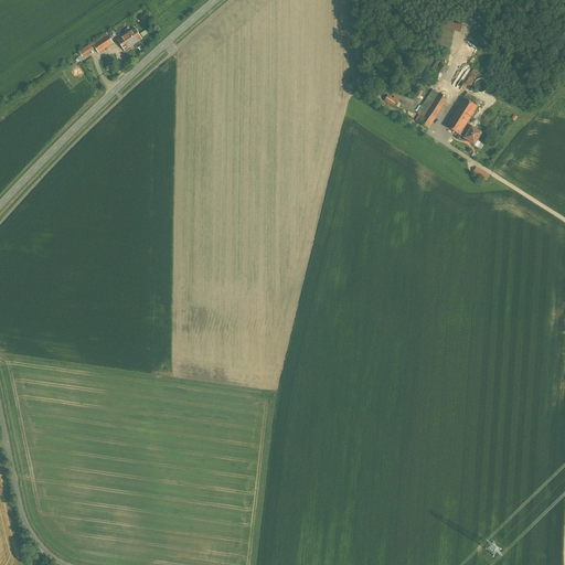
[(444,29),(440,29),(437,49),(450,51),(455,30),(461,31),(462,24),(446,21),(444,29)]
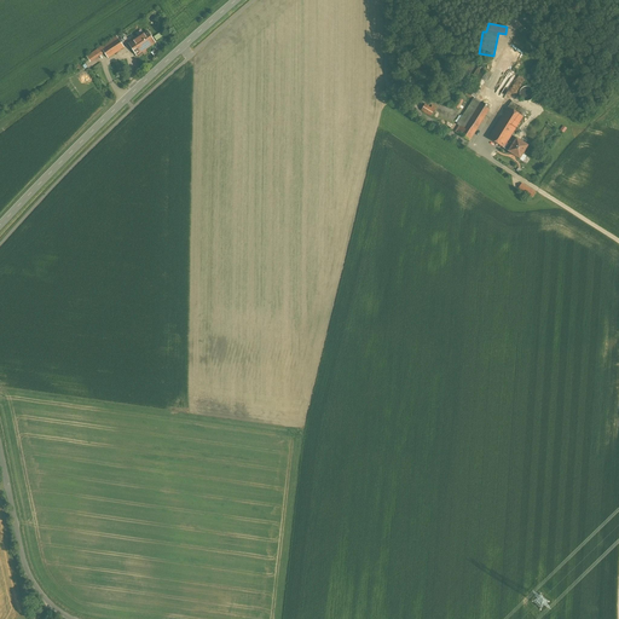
[(148,32),(128,44),(137,56),(155,42),(148,32)]
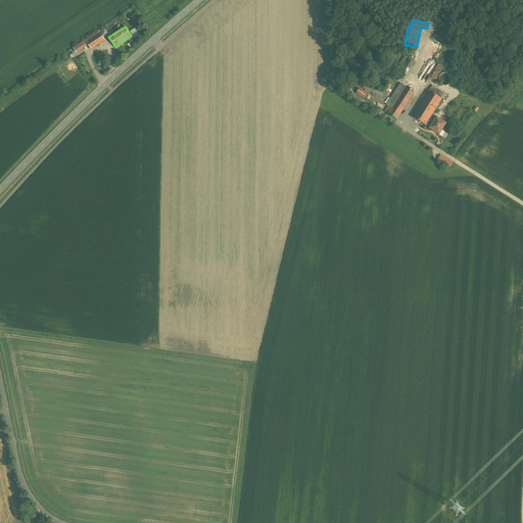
[(98,32),(85,40),(88,43),(91,49),(104,40),(98,32)]
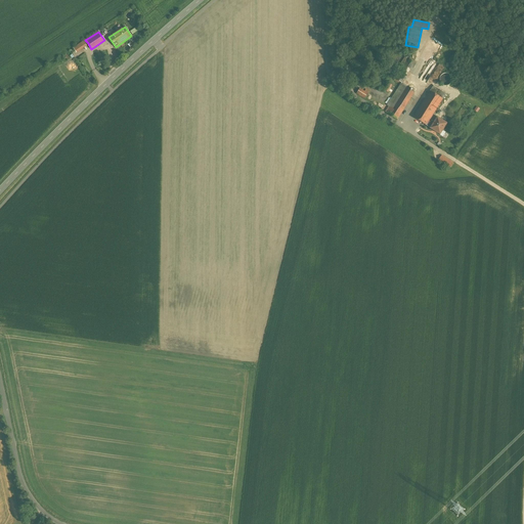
[(88,43),(85,40),(74,48),(76,51),(88,43)]
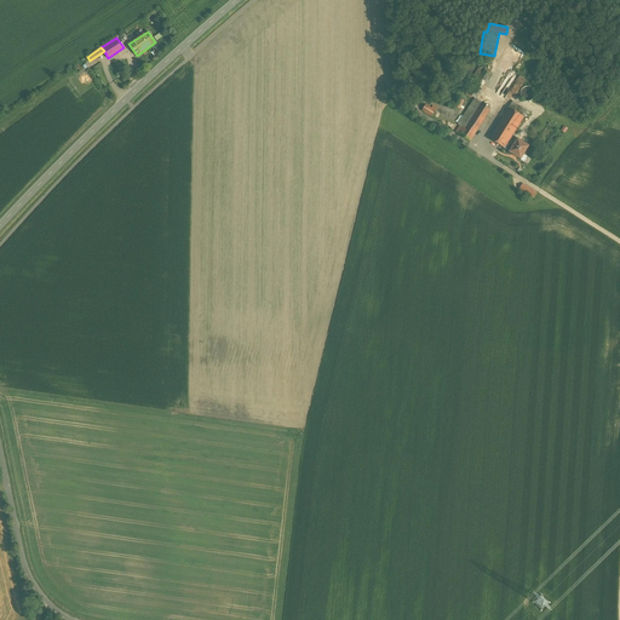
[(482,70),(468,93),(475,98),(489,75),(482,70)]
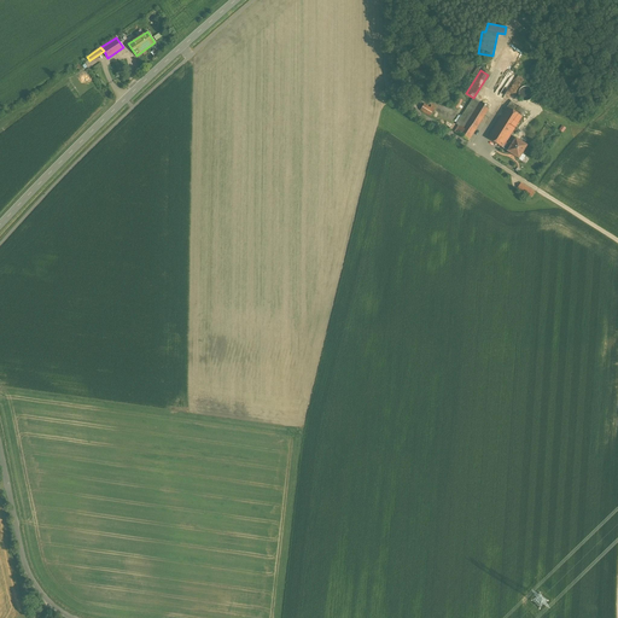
[(520,89),(519,89),(519,91),(519,92),(518,93),(518,94),(519,95),(519,97),(520,98),(520,99),(522,100),(523,100),(524,101),(525,101),(526,101),(528,101),(529,100),(530,100),(531,99),(531,98),(532,97),(532,95),(534,94),(534,93),(534,92),(532,91),(532,89),(531,89),(530,88),(530,87),(529,87),(528,87),(526,87),(525,87),(524,87),(523,87),(522,88),(520,89)]
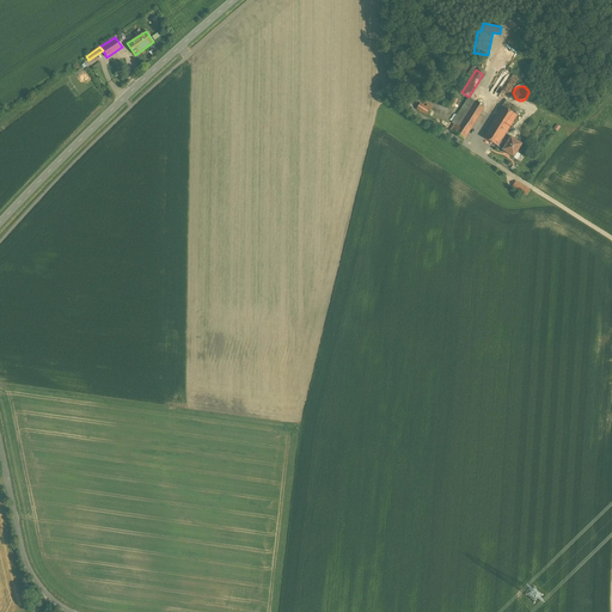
[(469,98),(453,123),(454,124),(451,132),(464,140),(484,108),(469,98)]
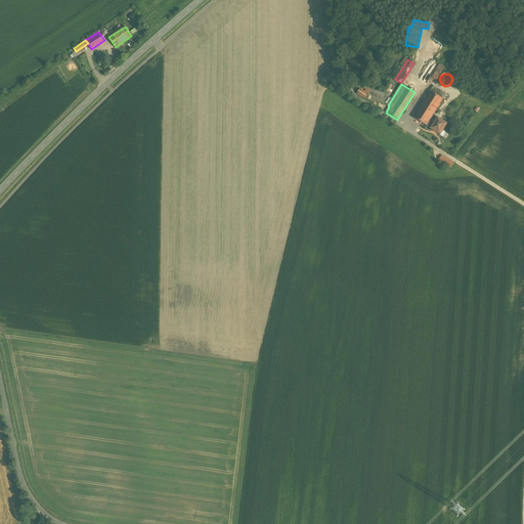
[(446,94),(433,86),(413,118),(426,125),(433,115),(446,94)]
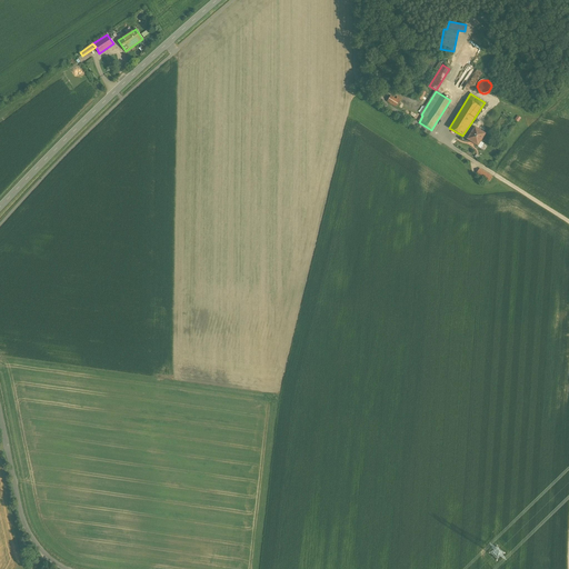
[(391,97),(388,101),(396,107),(399,101),(391,97)]
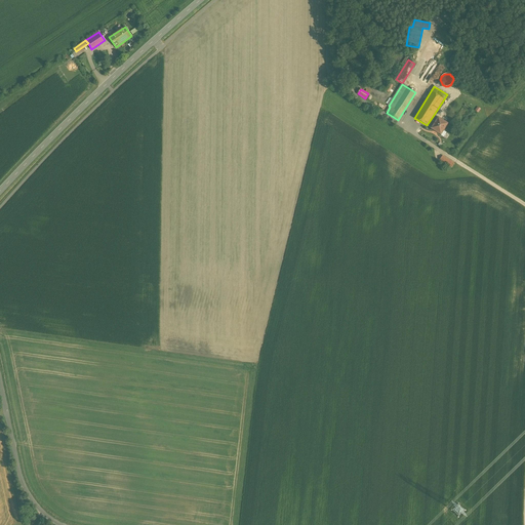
[(441,120),(434,115),(427,125),(441,134),(447,124),(445,122),(447,119),(443,117),(441,120)]
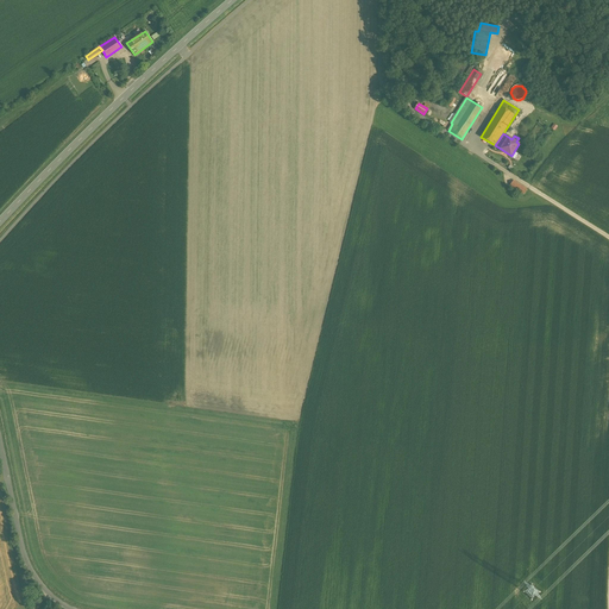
[(514,181),(510,186),(523,195),(527,189),(514,181)]
